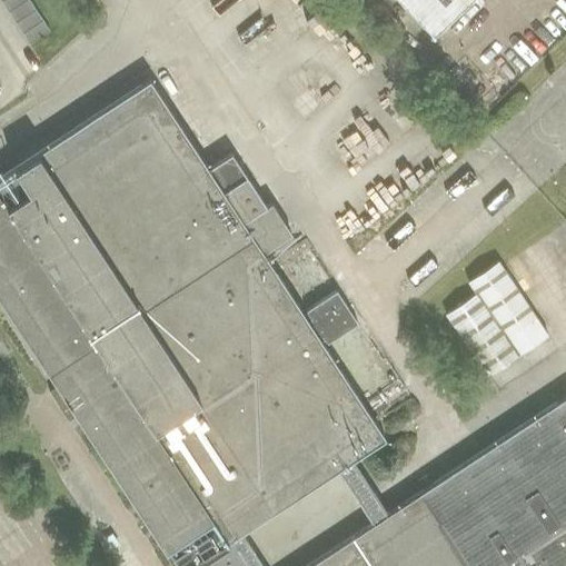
[(30,0),(15,0),(6,7),(12,17),(32,3),(30,0)]
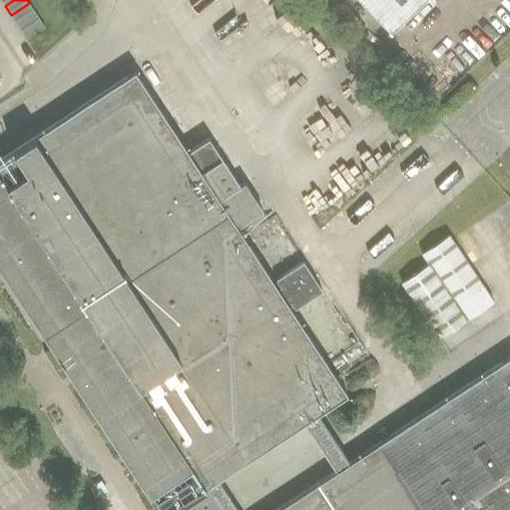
[(359,0),(392,34),(427,0),(359,0)]
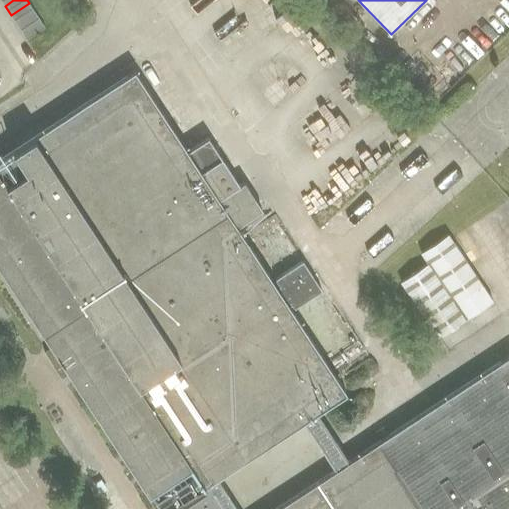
[(508,0),(505,0),(484,20),(503,39),(508,33),(508,0)]
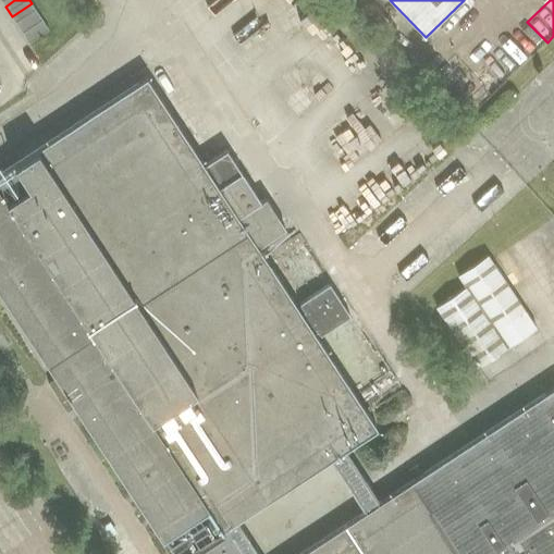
[(32,3),(12,16),(19,27),(39,14),(32,3)]
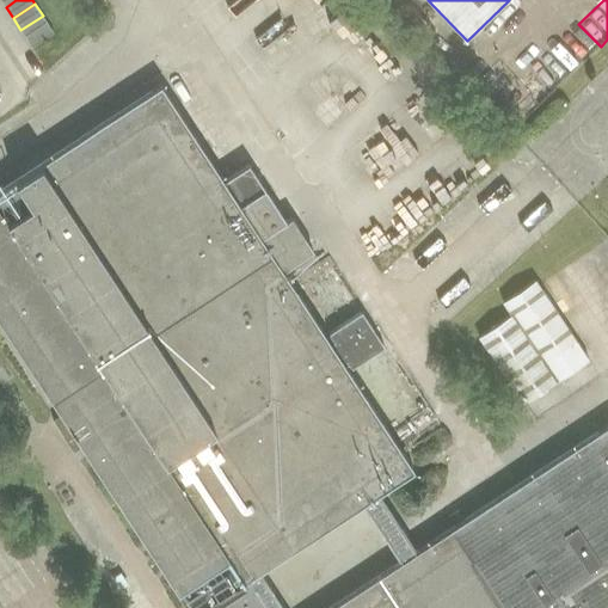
[(43,16),(20,30),(29,42),(50,28),(43,16)]
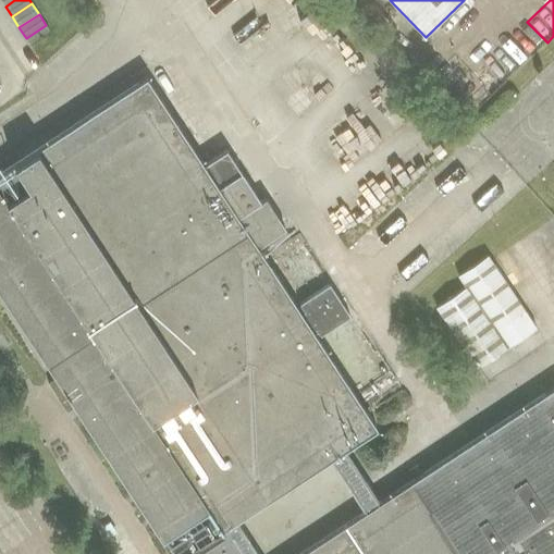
[(46,25),(26,38),(32,46),(51,33),(46,25)]
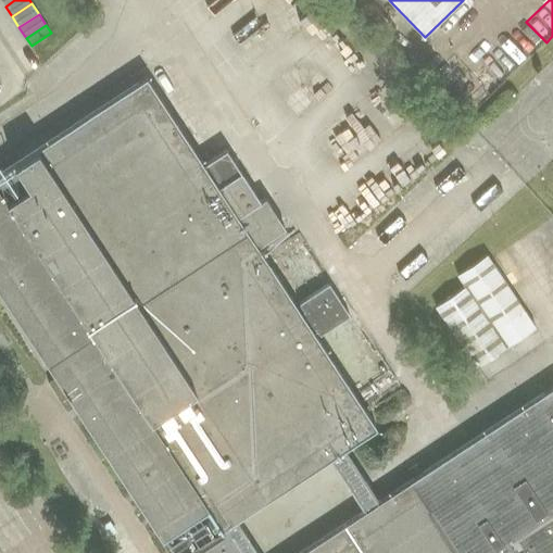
[(267,201),(262,204),(235,163),(228,153),(203,170),(145,83),(100,112),(55,142),(0,178),(0,297),(57,381),(51,385),(68,414),(75,410),(171,552),(196,552),(202,548),(205,552),(552,552),(552,391),(380,505),(346,452),(378,431),(348,387),(381,364),(365,340),(331,362),(317,341),(352,318),(330,287),(298,309),(260,250),(287,231),(267,201)]
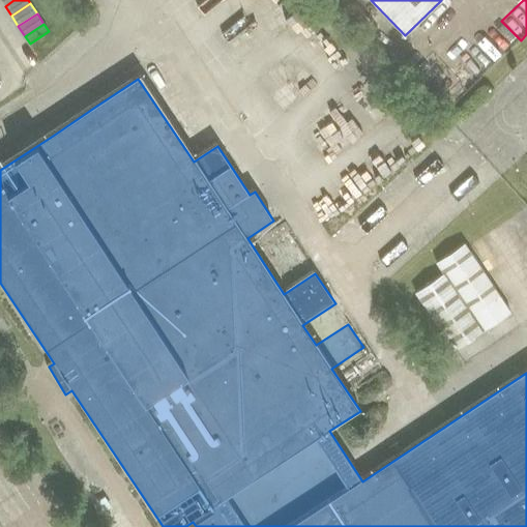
[(510,315),(464,246),(438,264),(445,274),(413,296),(452,354),(510,315)]
